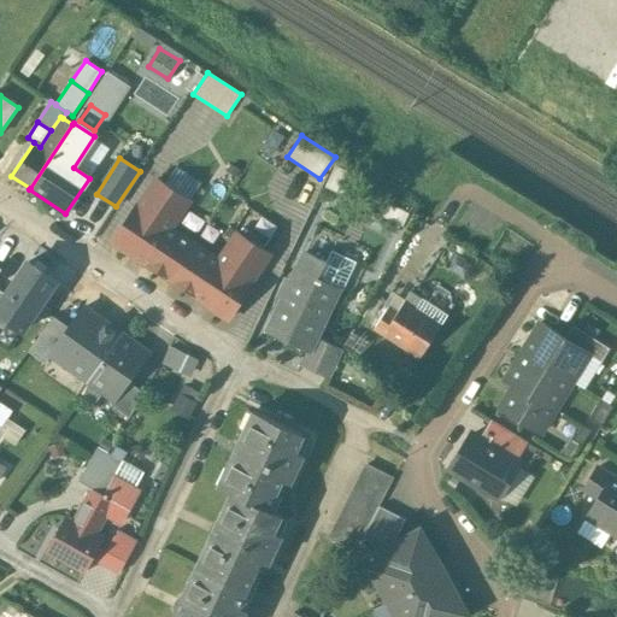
[(156,180),(139,206),(137,206),(112,244),(144,264),(145,262),(171,280),(194,244),(170,228),(188,201),(156,180)]
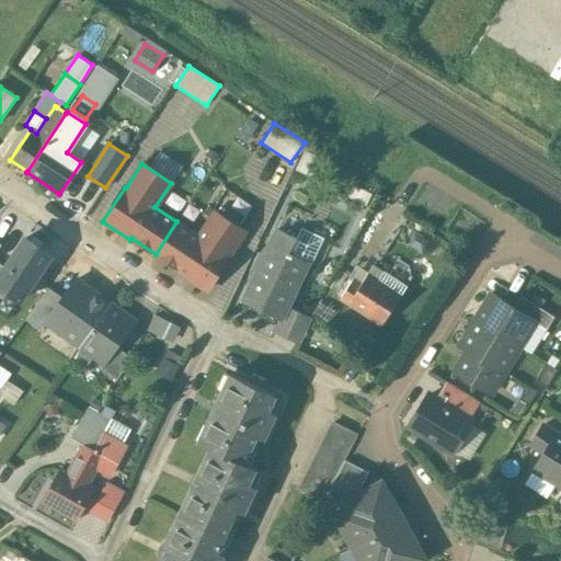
[(199,237),(176,221),(156,254),(179,271),(179,272),(206,290),(229,256),(228,255),(244,231),(215,212),(199,237)]
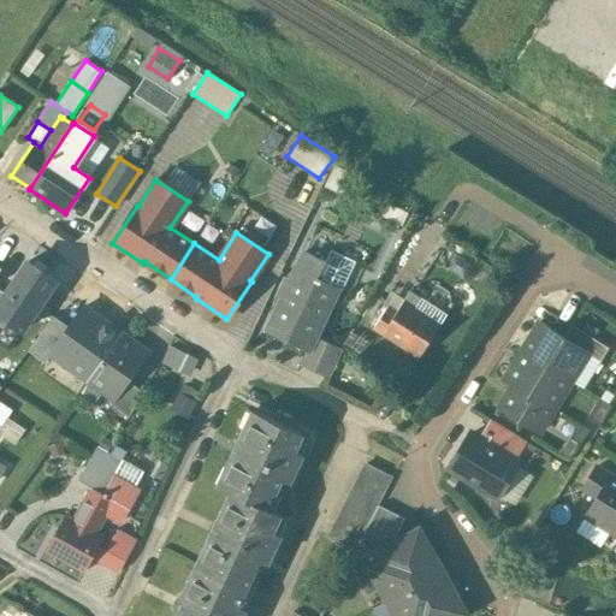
[(356,261),(331,249),(325,261),(319,277),(324,279),(324,282),(337,288),(342,290),(356,261)]
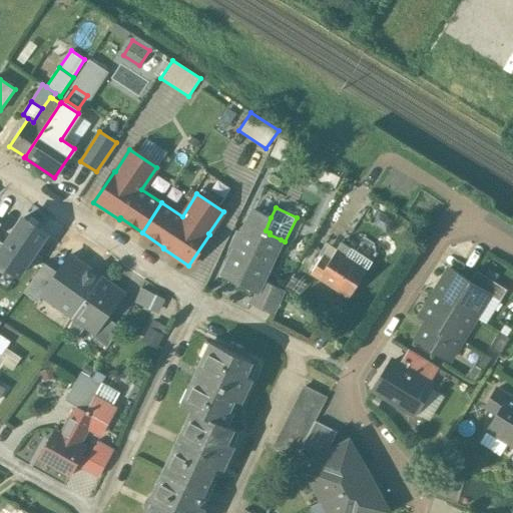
[(271,217),(253,209),(222,275),(257,291),(263,280),(281,239),(270,234),(270,232),(266,230),(271,217)]
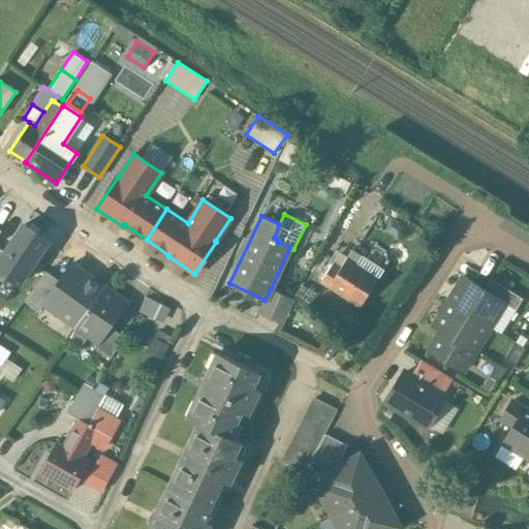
[(5,252),(0,260),(0,270),(19,282),(18,283),(20,283),(21,282),(48,242),(49,241),(48,240),(26,225),(25,224),(24,225),(5,252)]
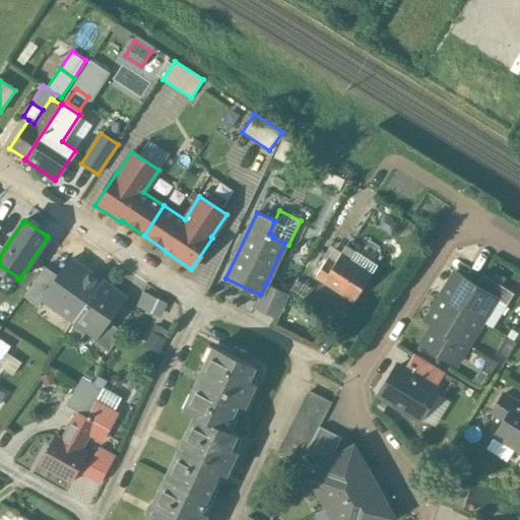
[(346,246),(335,264),(327,259),(316,276),(354,302),(373,273),(351,259),(356,252),(346,246)]
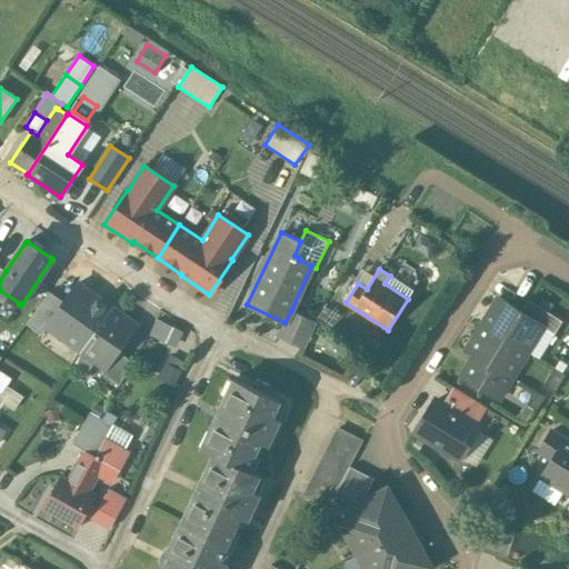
[(48,328),(81,351),(112,308),(79,285),(48,328)]
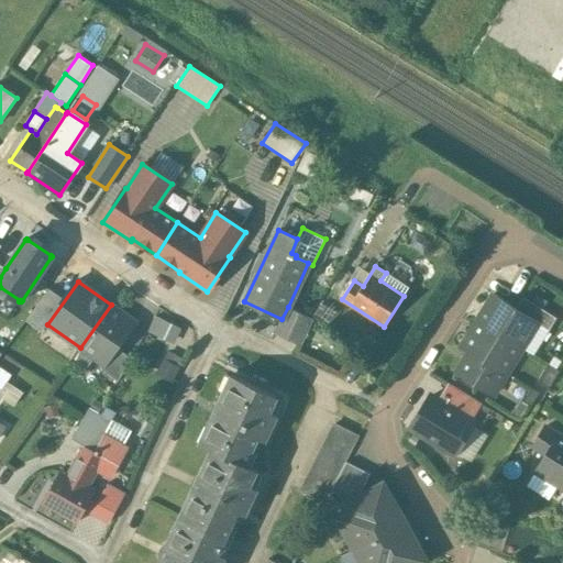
[(516,308),(494,294),(477,320),(522,348),(538,322),(539,321),(516,308)]
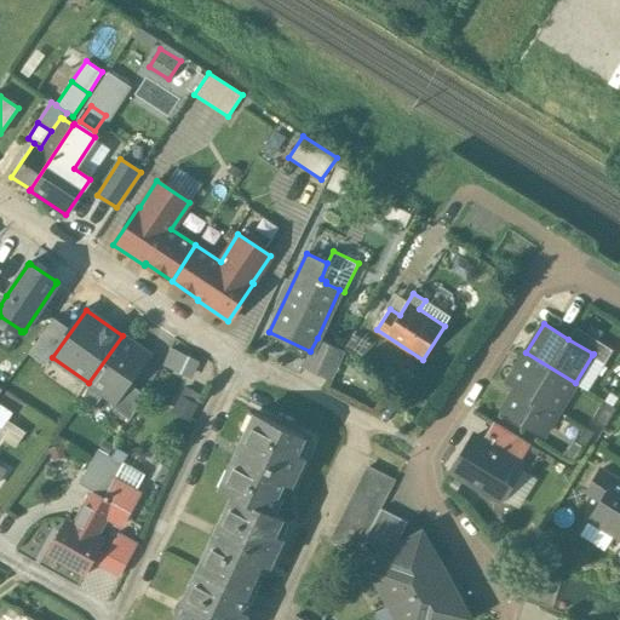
[(613,350),(577,327),(568,339),(593,354),(592,355),(604,363),(613,350)]
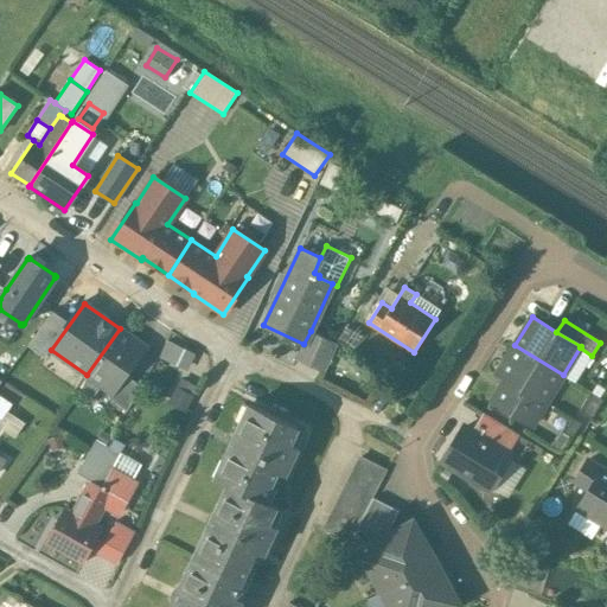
[(120,328),(87,375),(112,393),(113,394),(126,375),(146,347),(120,328)]
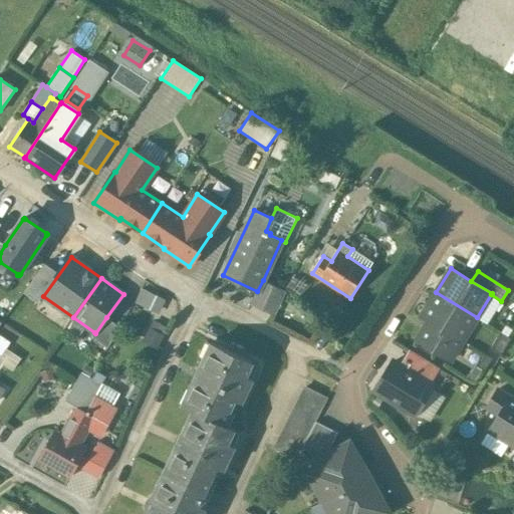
[(284,290),(263,280),(257,291),(251,304),(273,314),(284,290)]
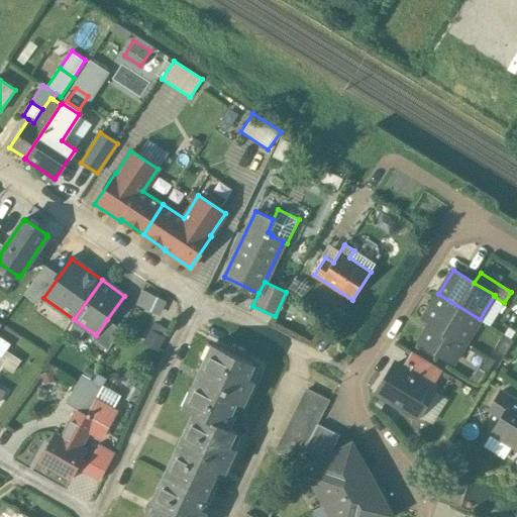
[(135,302),(160,313),(167,298),(142,287),(135,302)]
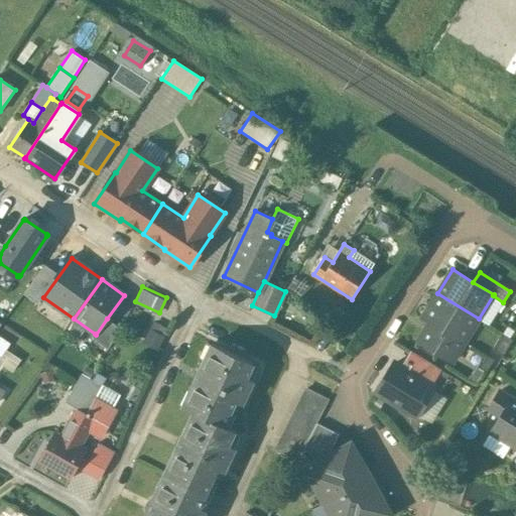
[(479,318),(437,293),(422,317),(429,321),(430,320),(465,342),(479,318)]
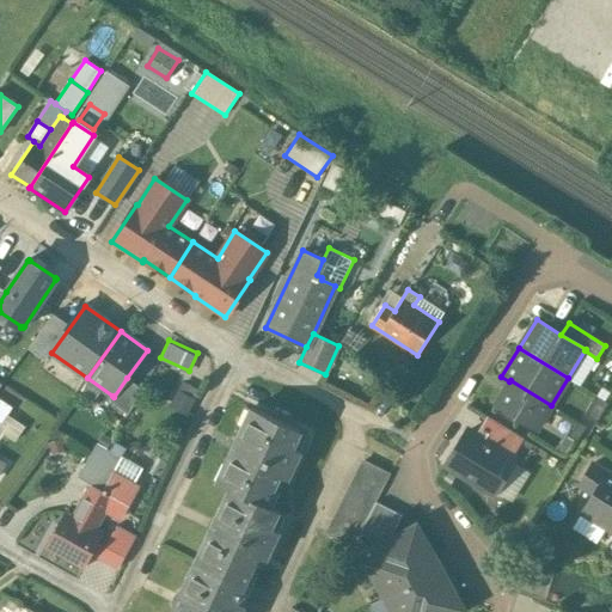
[(142,389),(127,378),(114,397),(112,396),(109,401),(128,414),(142,389)]
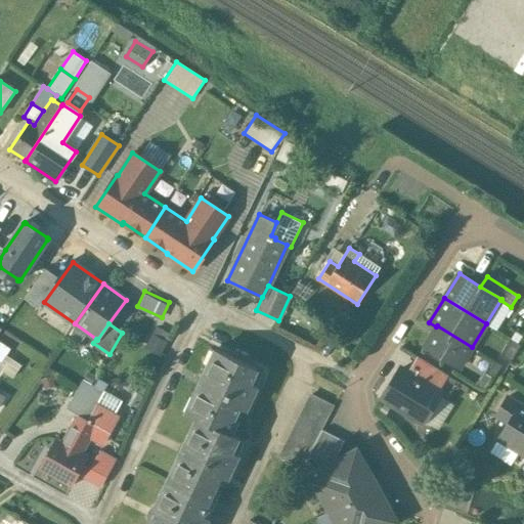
[(472,347),(437,325),(436,326),(425,346),(460,367),(472,347)]
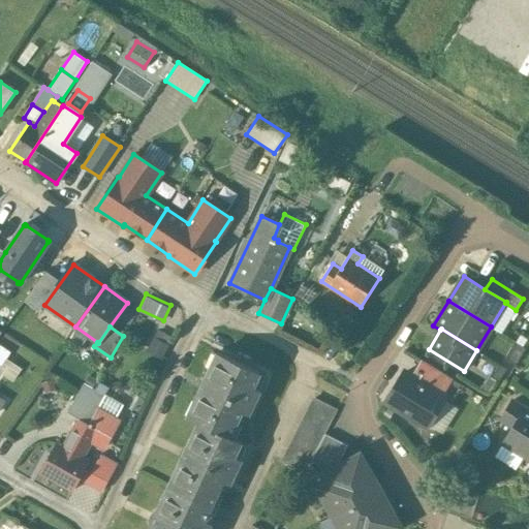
[(526,348),(515,342),(505,358),(516,364),(526,348)]
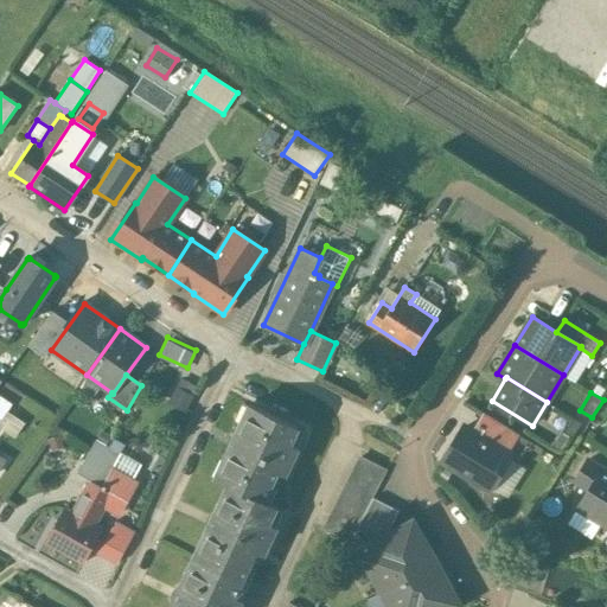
[(12,404),(0,396),(0,419),(1,420),(12,404)]
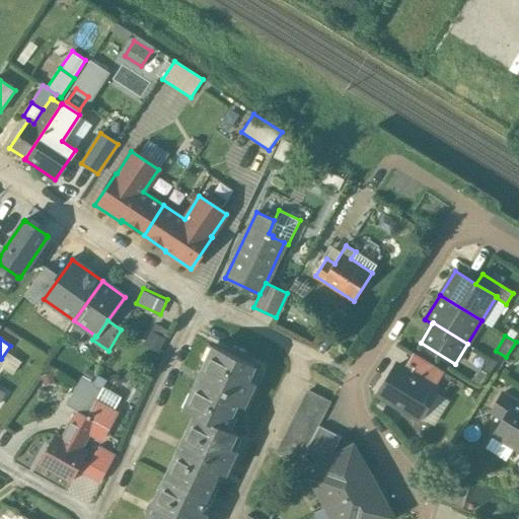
[(255,364),(215,345),(214,346),(218,348),(212,360),(210,360),(205,370),(203,369),(198,381),(200,382),(195,392),(197,393),(188,411),(194,414),(225,429),(238,401),(245,404),(256,380),(249,377),(255,364)]
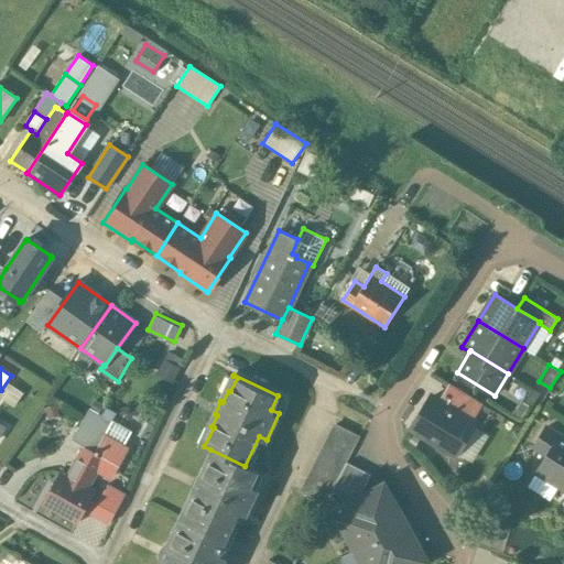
[(483,403),(449,382),(437,402),(472,423),(483,403)]
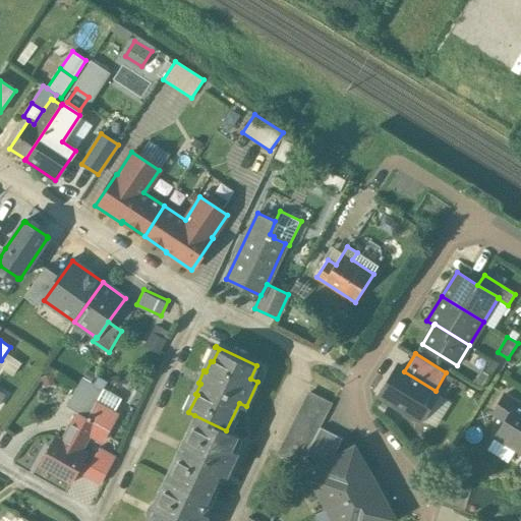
[(491,359),(483,371),(491,375),(499,363),(491,359)]
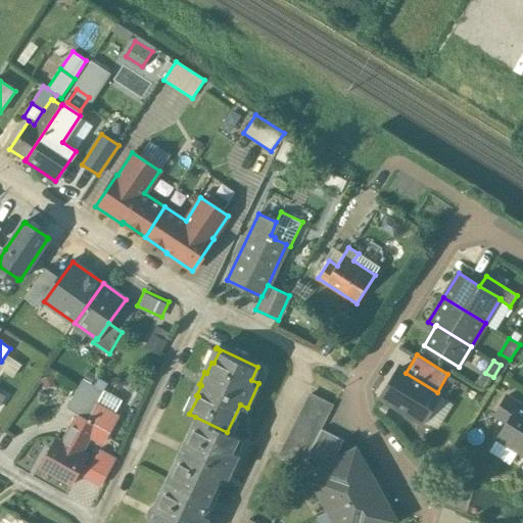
[(406,373),(398,369),(382,396),(407,411),(408,417),(414,420),(419,419),(423,421),(440,393),(437,392),(406,373)]
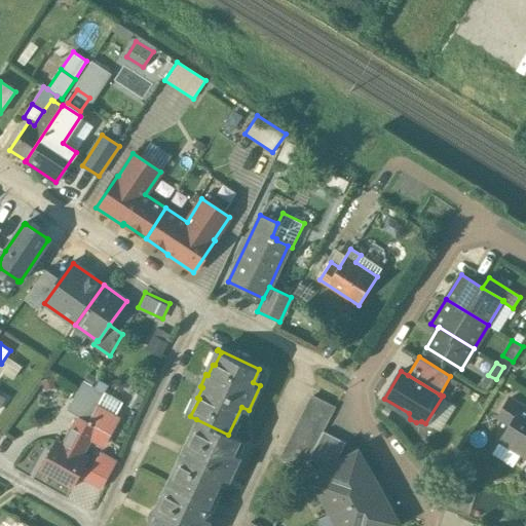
[(92,388),(82,382),(68,409),(67,409),(67,410),(77,416),(87,421),(88,422),(88,421),(97,406),(87,401),(87,400),(87,398),(92,388)]
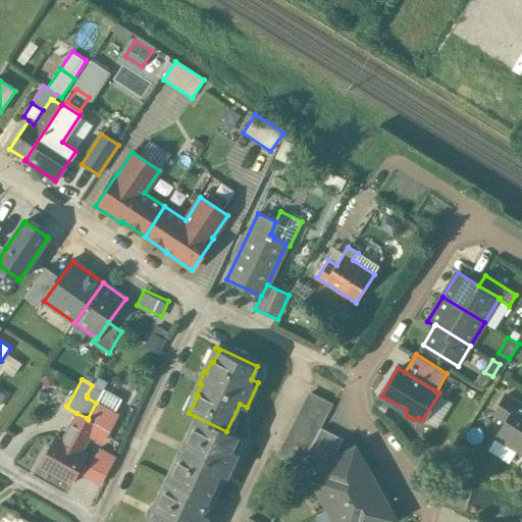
[(311,393),(279,455),(301,466),(332,404),(311,393)]
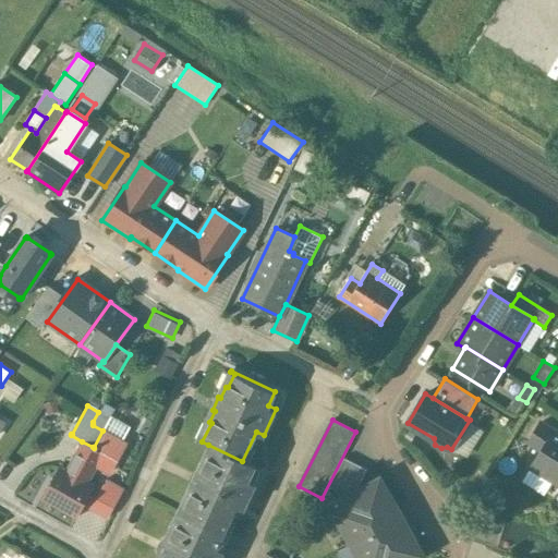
[(557,433),(541,423),(529,441),(542,449),(531,466),(557,483),(557,433)]
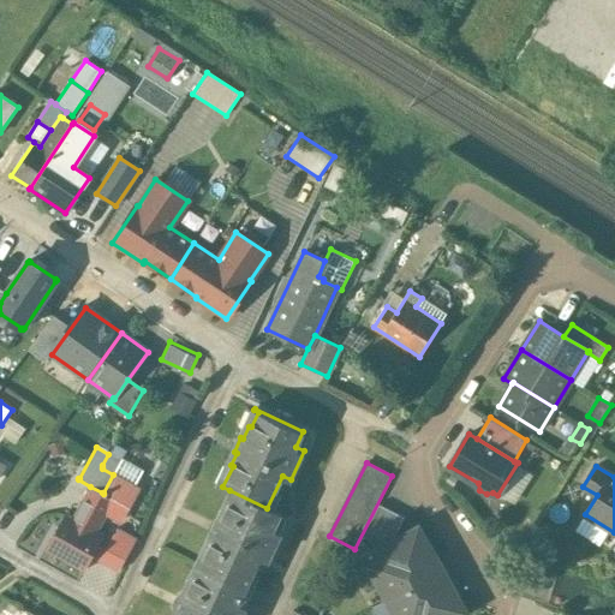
[(138,489),(113,475),(103,493),(103,494),(102,493),(66,560),(84,571),(103,535),(97,531),(107,513),(120,520),(138,489)]
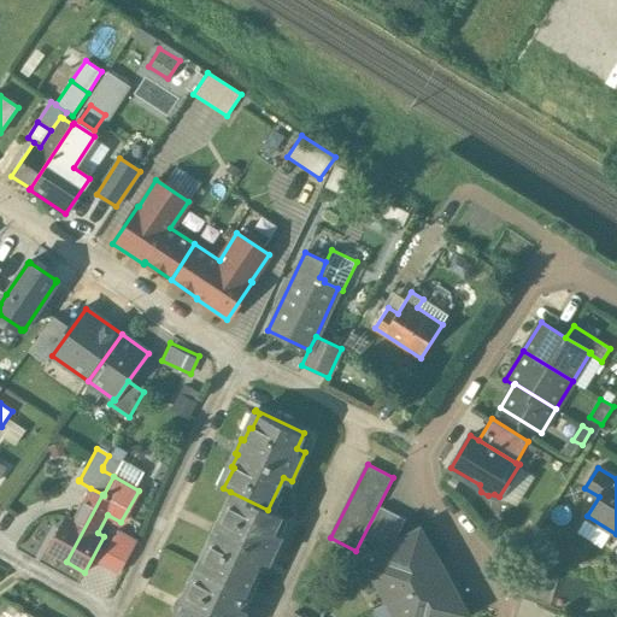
[(74,519),(66,516),(47,552),(66,562),(103,494),(90,488),(74,519)]
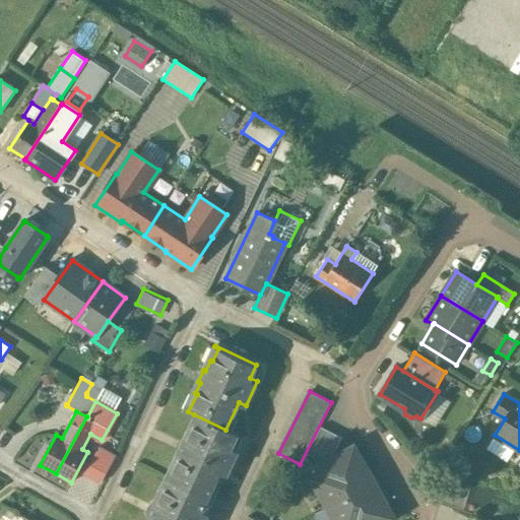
[(225,430),(194,414),(194,416),(198,418),(192,433),(189,431),(184,441),(182,440),(177,451),(179,452),(174,462),(177,464),(171,476),(167,474),(166,477),(207,497),(219,472),(226,475),(238,451),(231,448),(237,435),(225,430)]
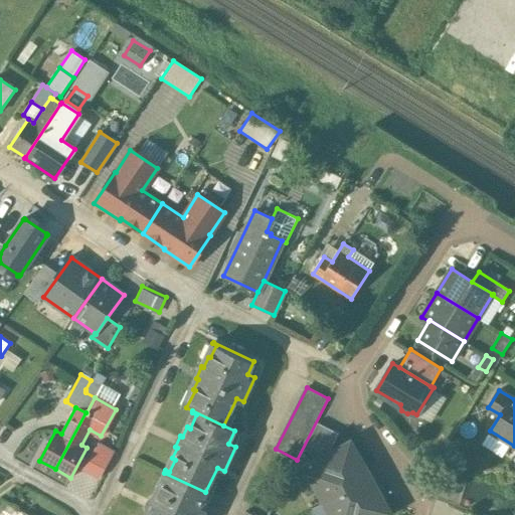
[(339,434),(317,422),(304,449),(310,452),(315,462),(329,454),(329,453),(339,434)]
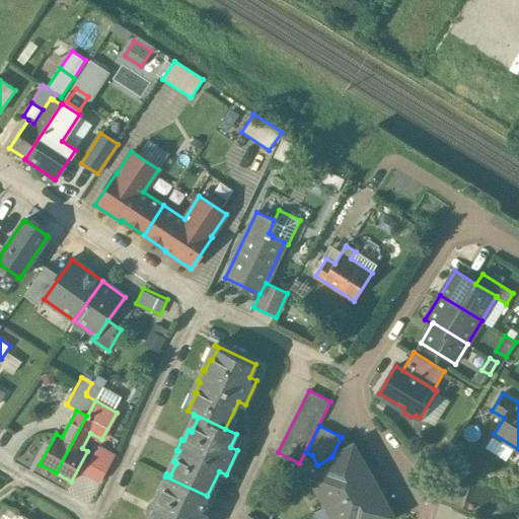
[(373,480),(353,445),(331,457),(317,465),(325,480),(316,486),(327,506),(373,480)]
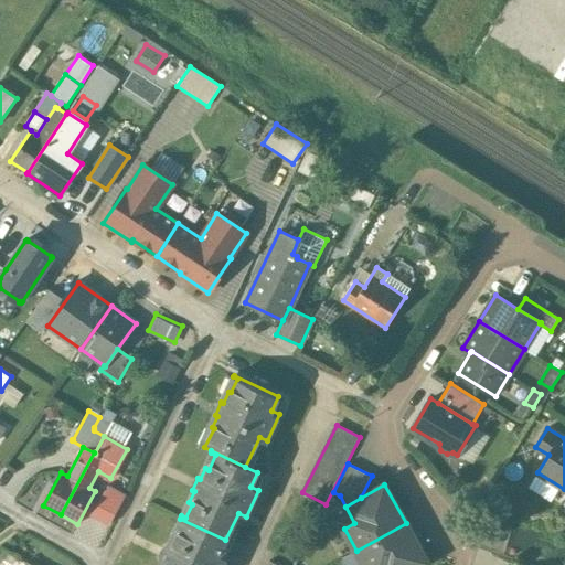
[(108,488),(94,514),(109,523),(125,496),(108,488)]
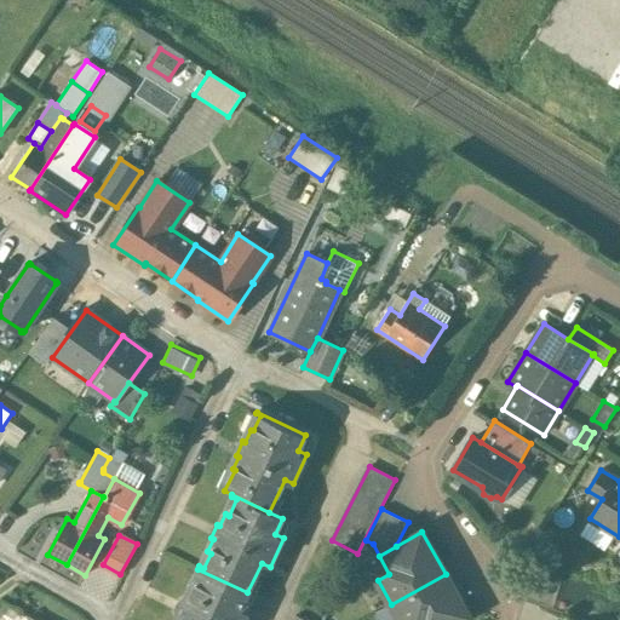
[(247,592),(197,569),(196,572),(201,574),(194,590),(190,589),(184,601),(182,600),(176,613),(178,614),(174,619),(244,619),(248,613),(240,609),(247,592)]
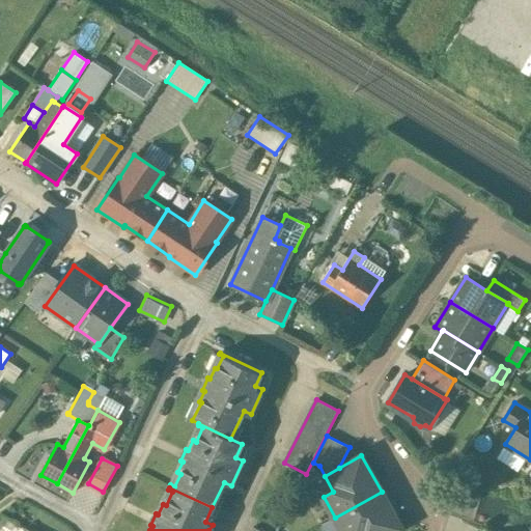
[(382,492),(335,518),(342,530),(395,530),(401,528),(382,492)]
